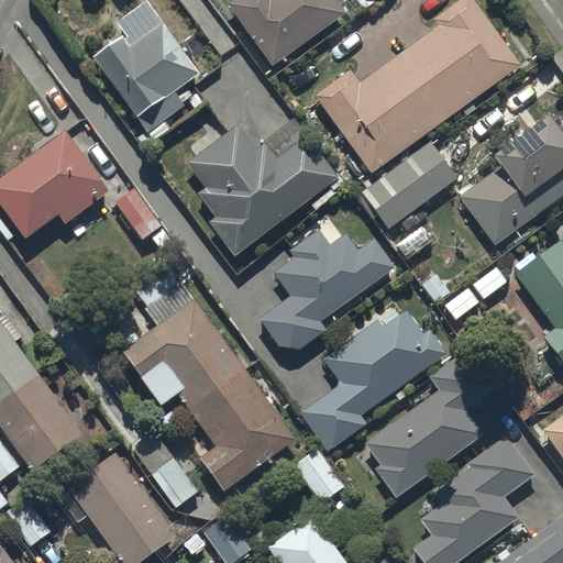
[(231,0),(227,3),(273,65),(344,10),(337,0),(231,0)]
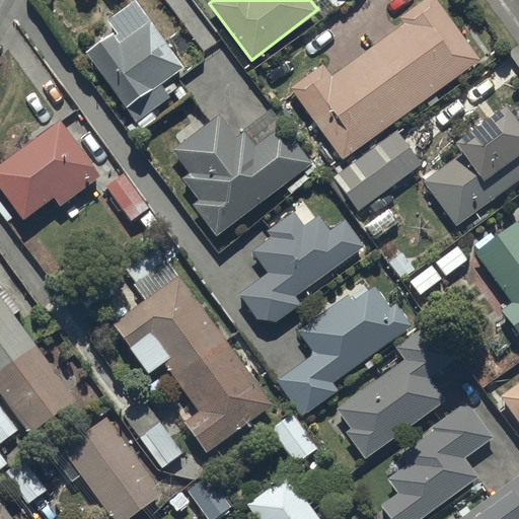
[(290,86),(342,157),(478,58),(436,0),(419,0),(398,15),(402,21),(330,73),(322,62),(290,86)]
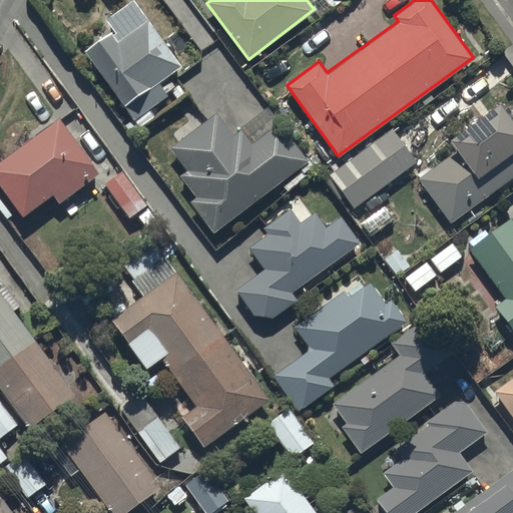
[(114,28),(85,50),(136,119),(169,95),(158,81),(181,64),(139,8),(136,10),(130,1),(107,19),(114,28)]
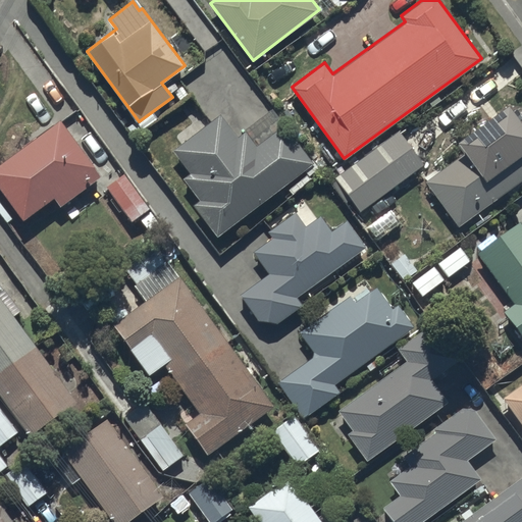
[(425,181),(438,200),(426,209),(437,224),(450,215),(458,225),(521,178),(521,125),(507,104),(455,141),(464,153),(425,181)]
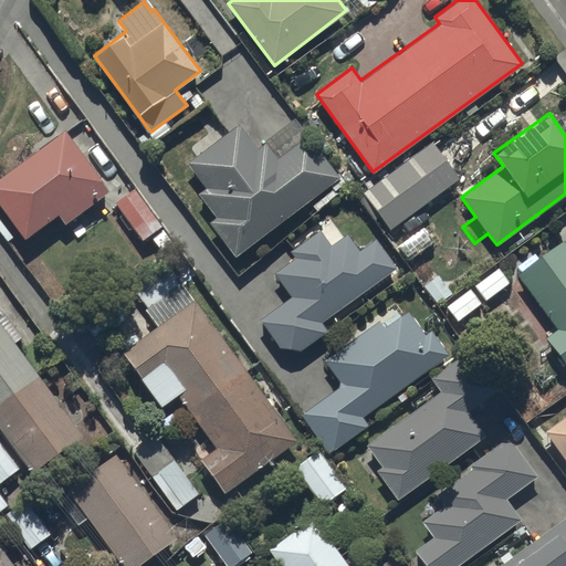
[(210,222),(237,257),(328,184),(333,190),(345,181),(294,117),(264,140),(266,143),(259,149),(239,124),(189,163),(208,187),(199,194),(217,216),(210,222)]
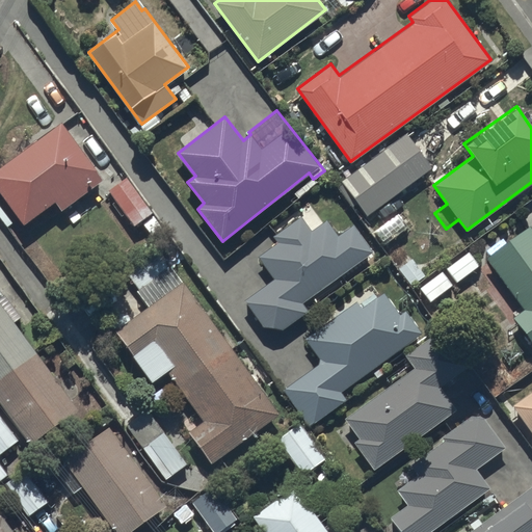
[(62,210),(105,180),(62,121),(0,165),(0,191),(0,192),(0,191),(0,216),(7,228),(21,218),(25,223),(56,201),(62,210)]
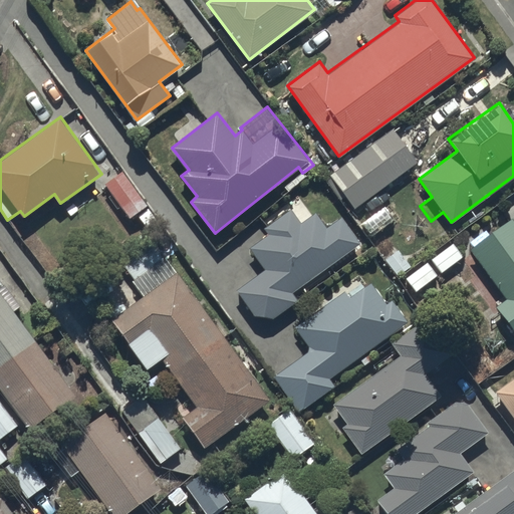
[(392,129),(328,174),(352,207),(416,162),(392,129)]
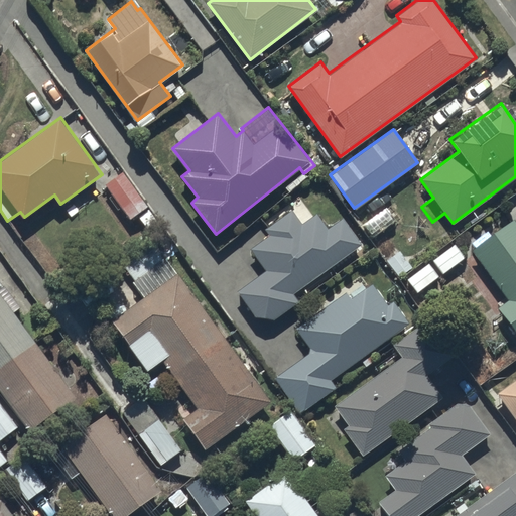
[(149,205),(123,170),(105,184),(131,219),(149,205)]
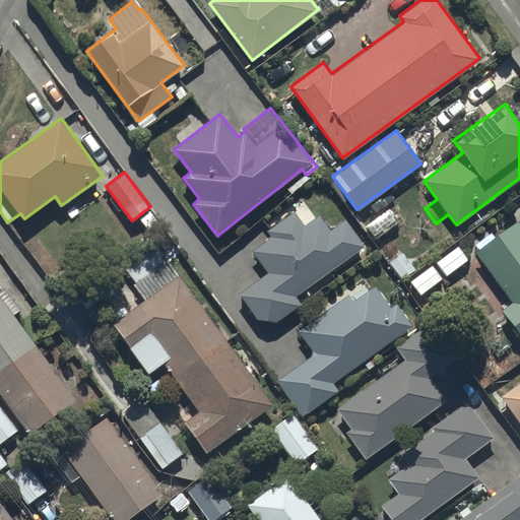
[(265,223),(269,228),(265,231),(270,238),(252,251),(267,271),(238,293),(256,320),(274,322),(300,305),(294,296),(364,247),(343,219),(329,230),(318,214),(316,216),(302,198),(265,223)]
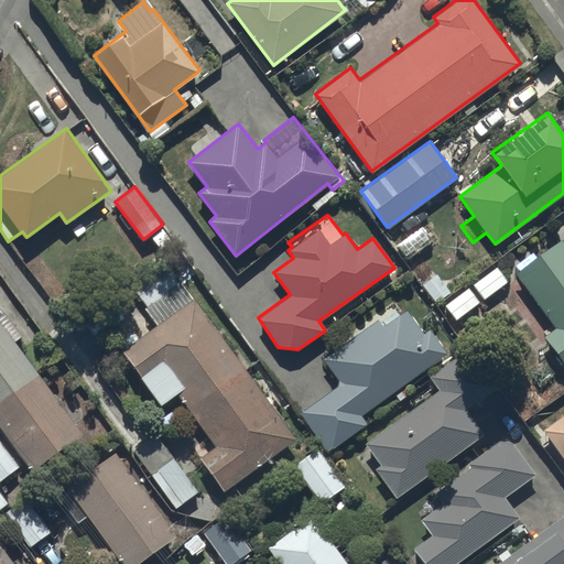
[(543,335),(563,365),(563,243),(560,238),(513,271),(553,327),(543,335)]
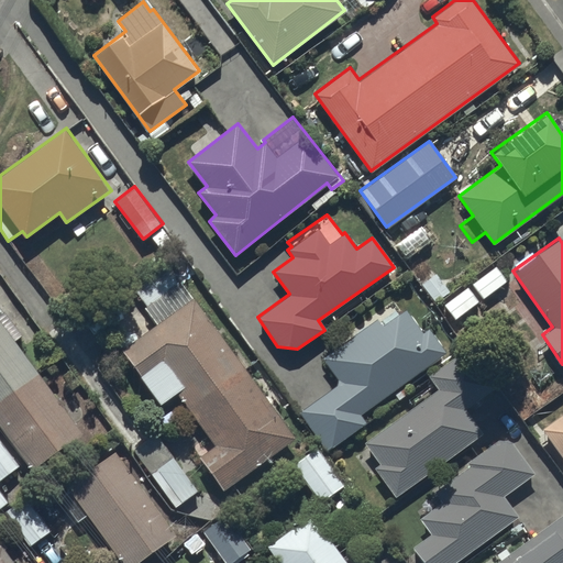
[(200,455),(225,490),(295,438),(168,260),(132,285),(147,306),(145,307),(157,324),(122,349),(162,404),(178,393),(214,444),(200,455)]
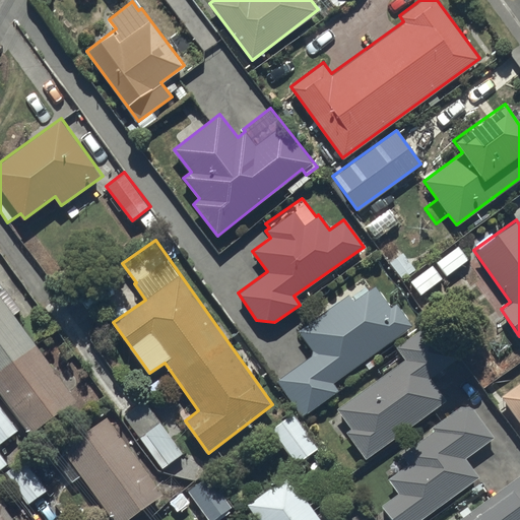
[(457,245),(436,261),(446,275),(467,259),(457,245)]
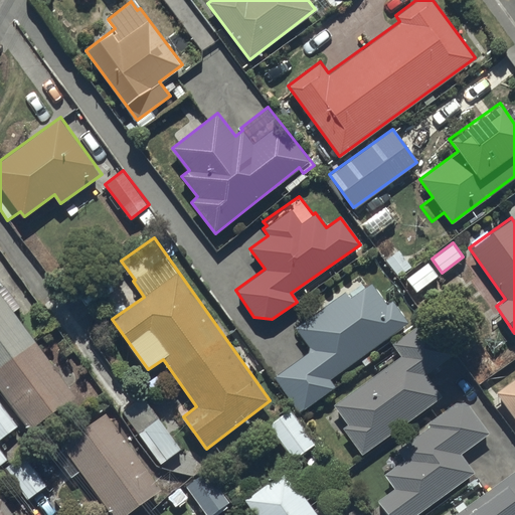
[(438,276),(426,263),(404,279),(415,292),(438,276)]
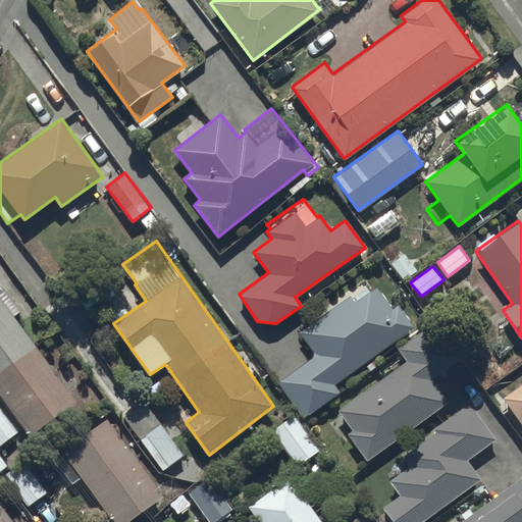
[(277,381),(304,418),(340,392),(333,383),(413,326),(397,303),(390,307),(376,285),(355,301),(350,293),(297,330),(314,355),(277,381)]
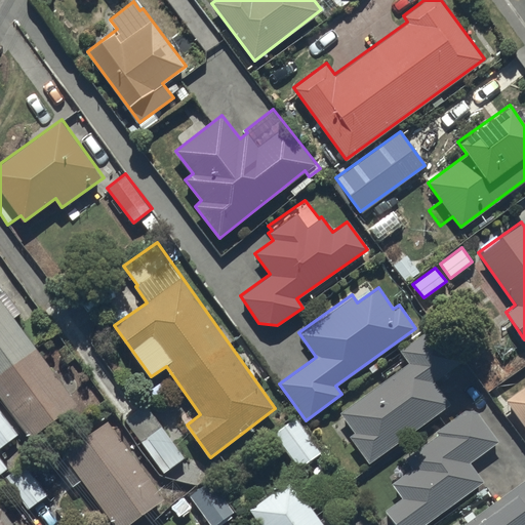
[(0,289),(0,397),(31,439),(78,404),(14,318),(22,313),(4,289),(2,291),(0,289)]
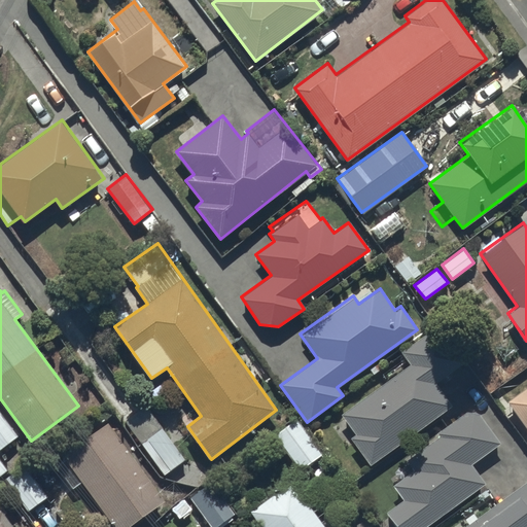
[(350,437),(370,464),(452,405),(435,382),(460,364),(433,327),(400,351),(410,364),(341,414),(355,433),(350,437)]
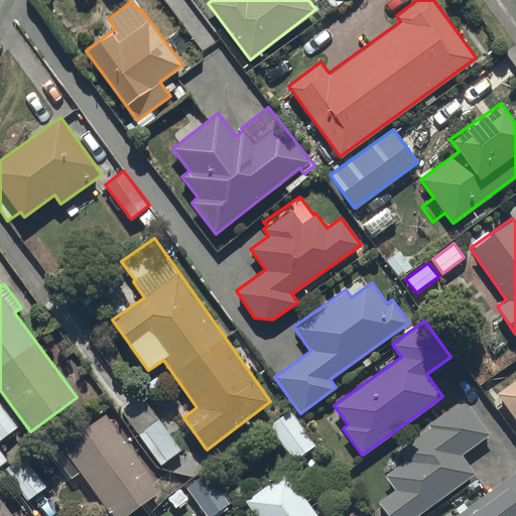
[(515,377),(495,392),(515,420),(515,377)]
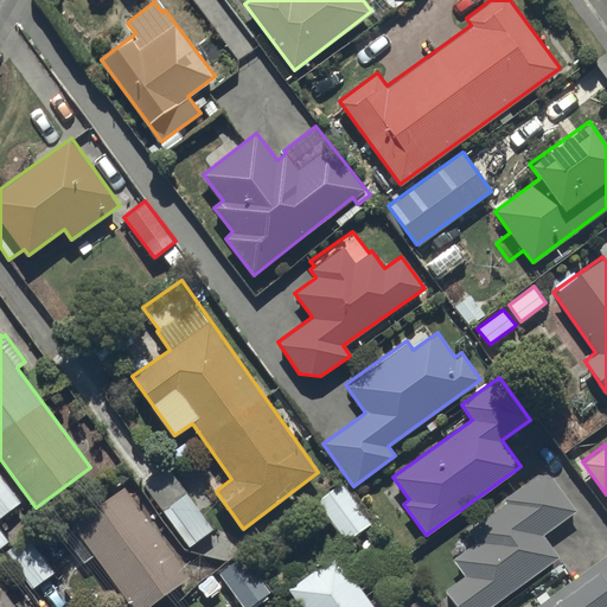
[(190,547),(213,529),(167,466),(163,470),(158,462),(141,474),(146,483),(144,484),(190,547)]
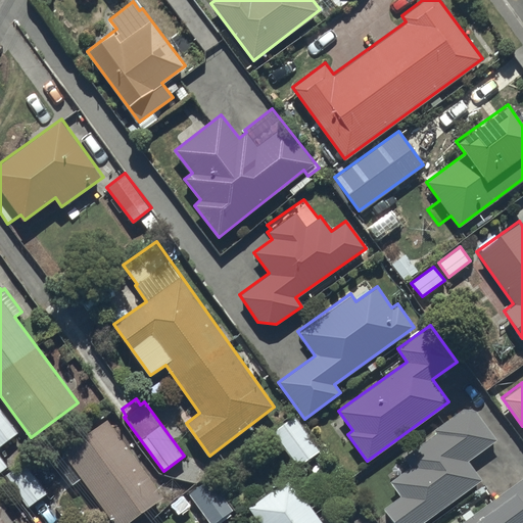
[(0,472),(9,466),(0,453),(0,444),(18,432),(0,407),(0,472)]
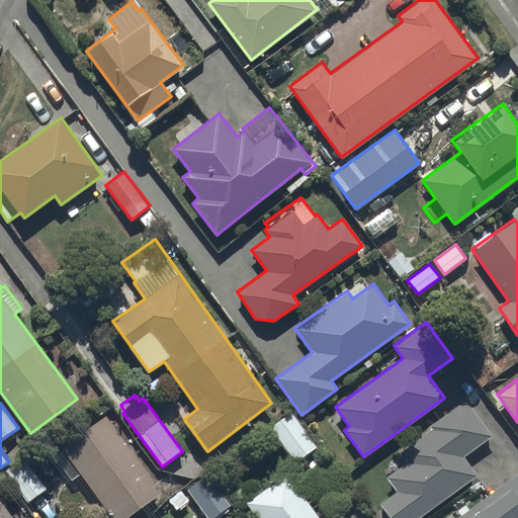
[(468,405),(458,405),(429,426),(431,428),(399,451),(406,461),(384,477),(396,492),(379,505),(389,517),(416,517),(477,475),(462,455),(490,435),(468,405)]
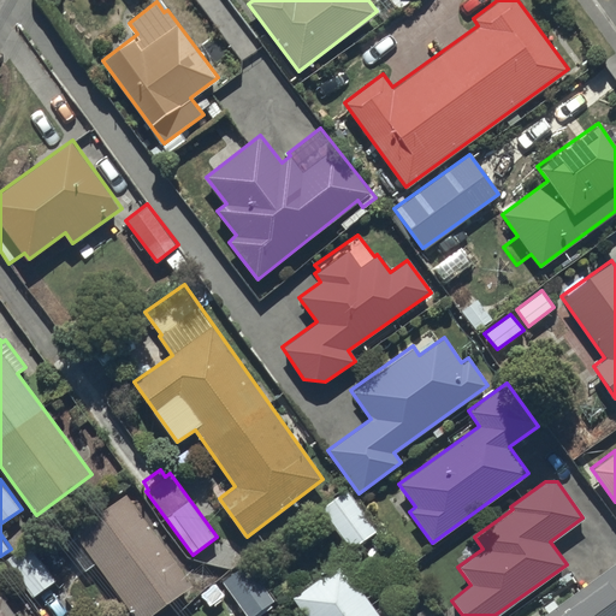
[(348,489),(320,508),(350,551),(378,532),(348,489)]
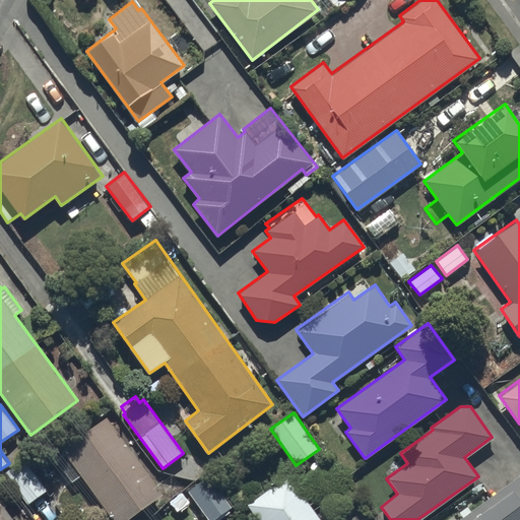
[(137,519),(165,501),(108,424),(64,456),(67,460),(59,465),(68,479),(74,486),(82,480),(111,519),(137,519)]
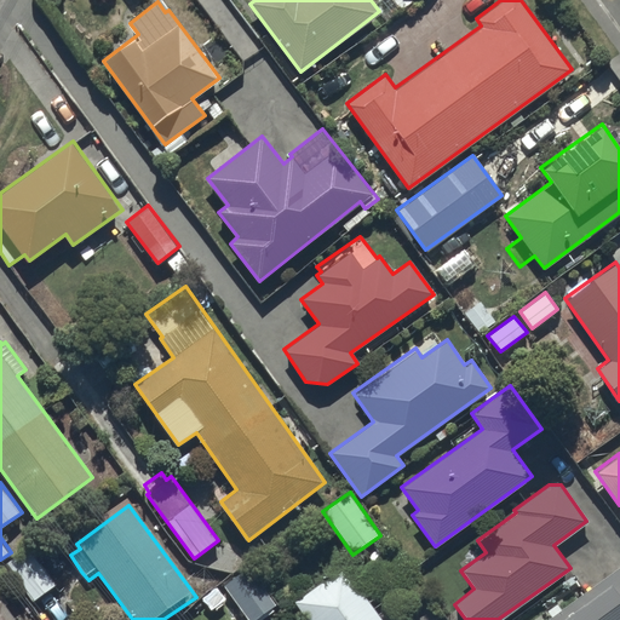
[(44,598),(58,587),(32,552),(9,570),(36,604),(44,598)]
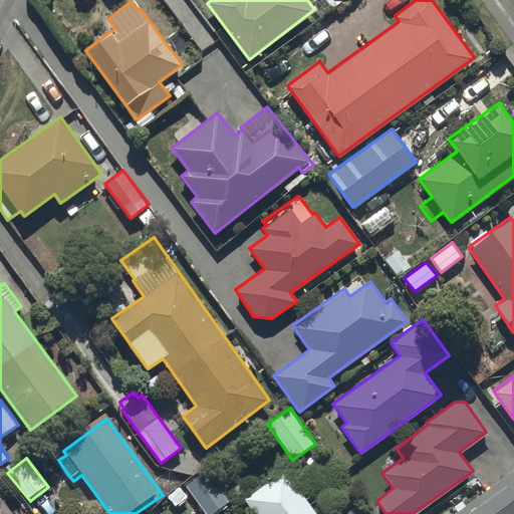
[(317,513),(294,481),(296,480),(286,465),(271,475),(273,477),(244,498),(255,513),(317,513)]
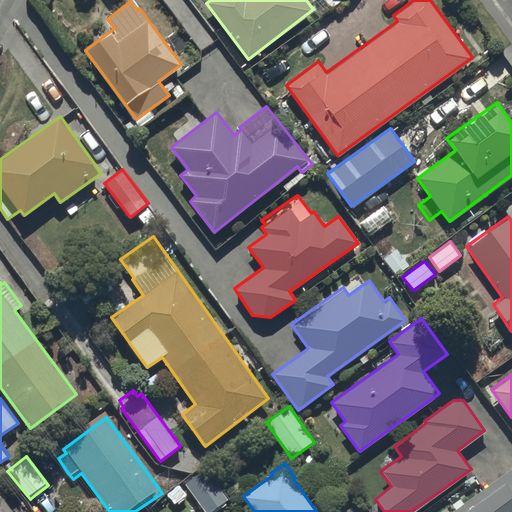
[(440,511),(511,511),(511,466),(475,494),(471,490),(440,511)]
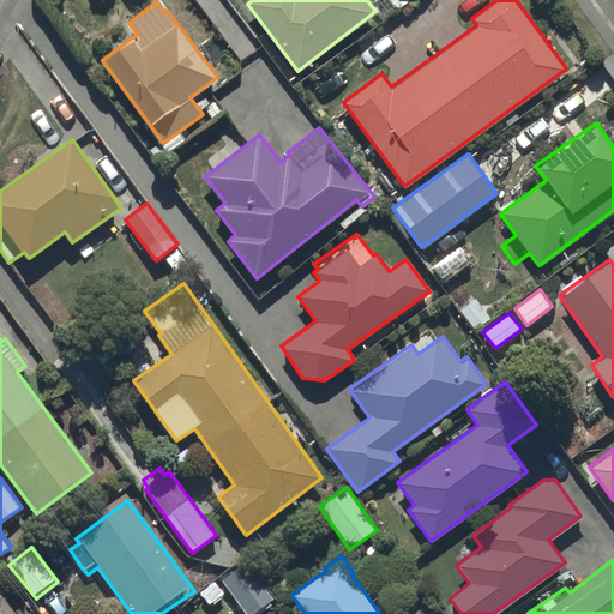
[(251,613),(274,599),(246,560),(222,577),(247,613),(251,613)]
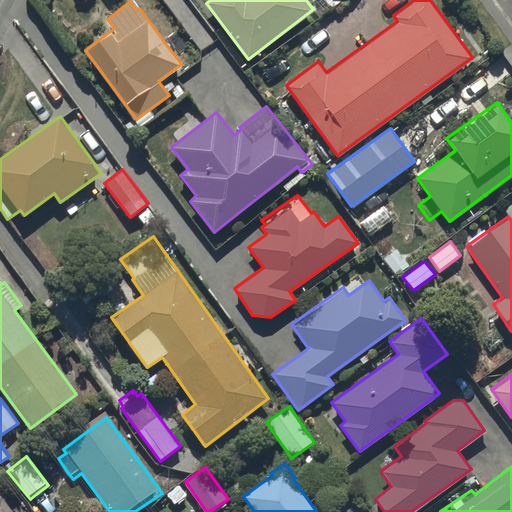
[(10,511),(3,500),(0,502),(0,511),(10,511)]
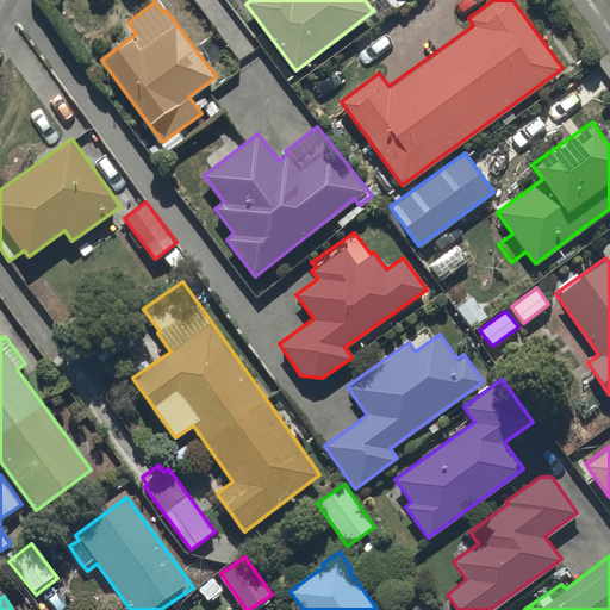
All buildings are outlined.
